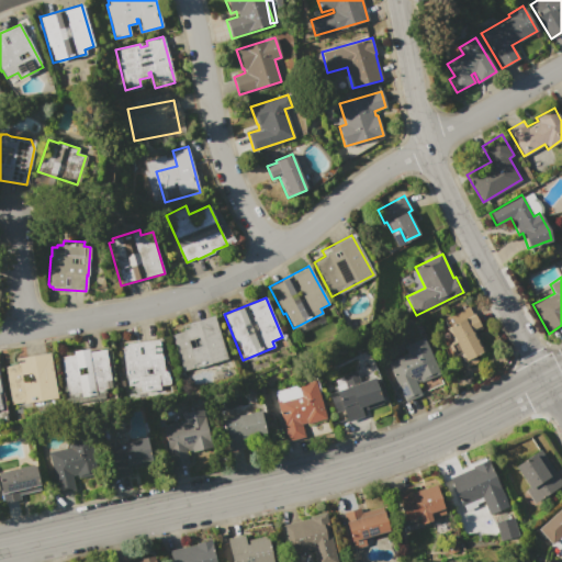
[(444,317),(469,306),(472,314),(474,313),(481,328),(474,332),(483,352),(474,356),(476,360),(464,366),(444,317)]
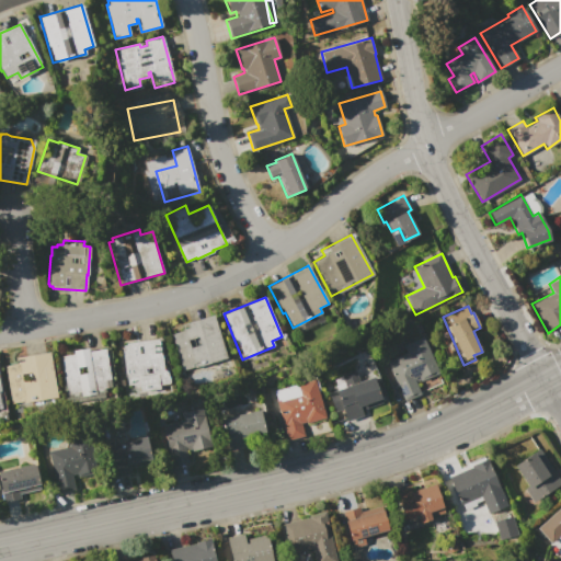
[(181,369),(171,334),(182,331),(181,324),(215,316),(226,357),(181,369)]
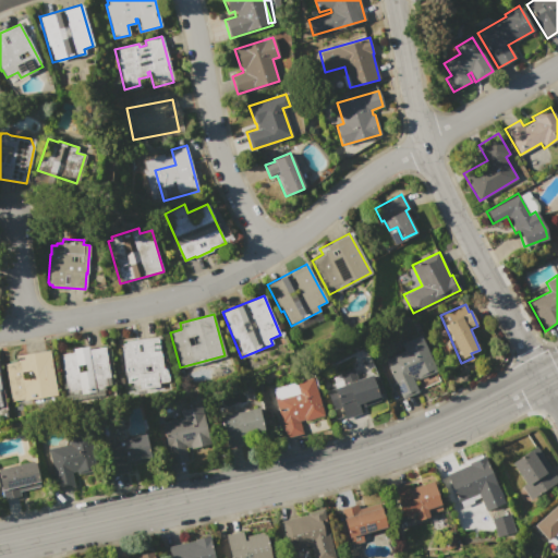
[(384,359),(403,350),(400,343),(420,335),(436,372),(419,379),(417,378),(413,380),(419,392),(401,400),(384,359)]
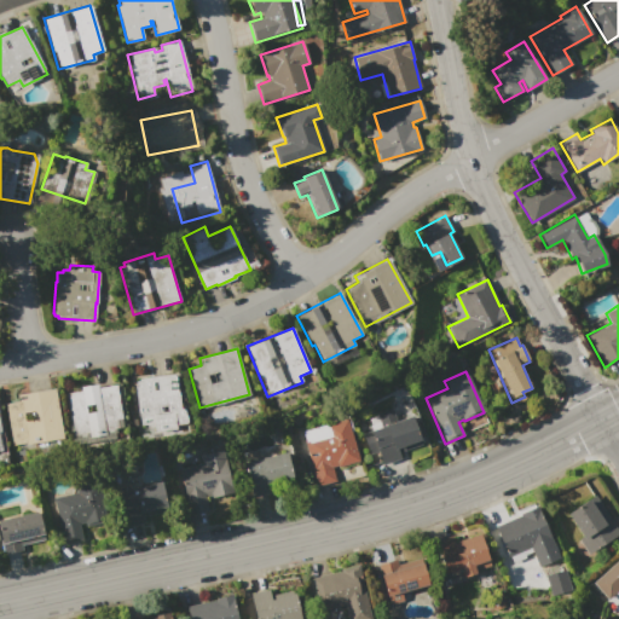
[(136,386),(137,386),(136,382),(139,381),(139,379),(174,374),(179,409),(181,410),(185,411),(186,414),(187,423),(154,427),(154,423),(143,424),(139,421),(138,416),(136,386)]
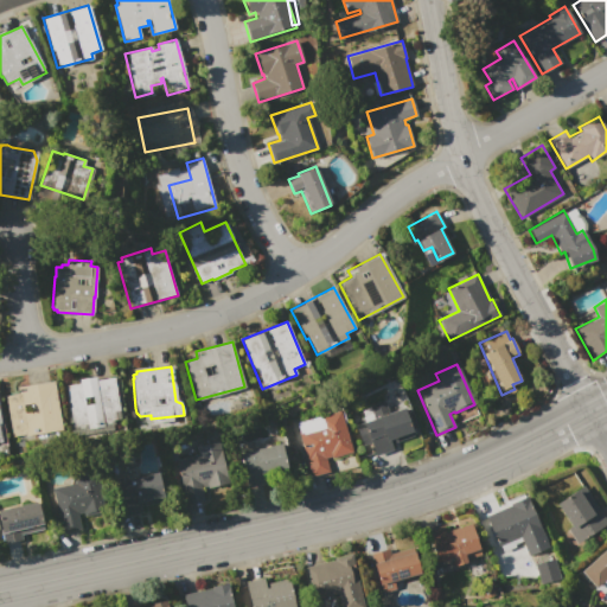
[(65,385),(80,384),(80,379),(96,377),(96,381),(115,378),(120,411),(114,413),(115,421),(103,422),(104,427),(88,429),(87,425),(71,427),(65,385)]
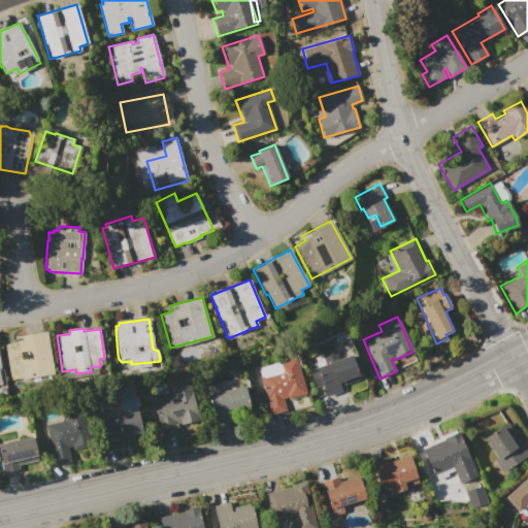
[(4,344),(15,342),(14,336),(47,331),(55,374),(11,382),(4,344)]
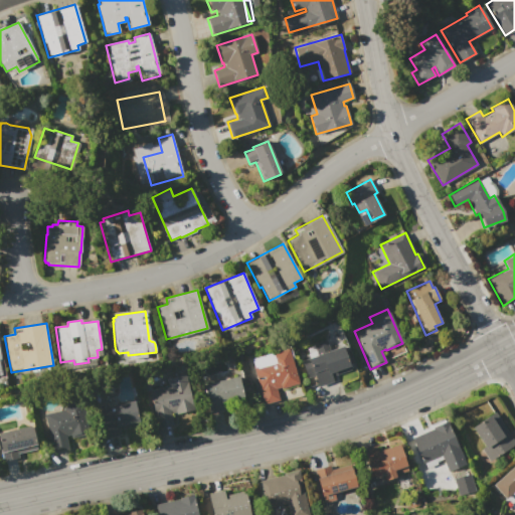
[(301,361),(317,355),(313,344),(326,340),(330,350),(342,346),(350,369),(331,376),(333,381),(311,389),(301,361)]
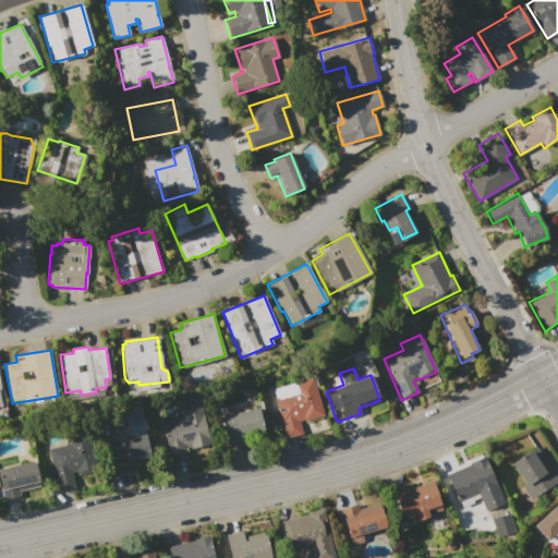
[(275,400),(299,393),(295,381),(313,377),(324,416),(304,421),(304,420),(299,422),(302,434),(284,438),(275,400)]
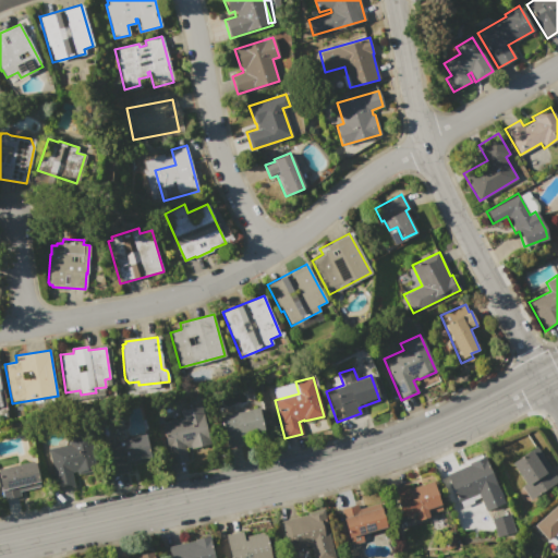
[(161,423),(182,417),(181,411),(203,405),(211,444),(191,448),(191,447),(185,448),(189,459),(170,463),(161,423)]
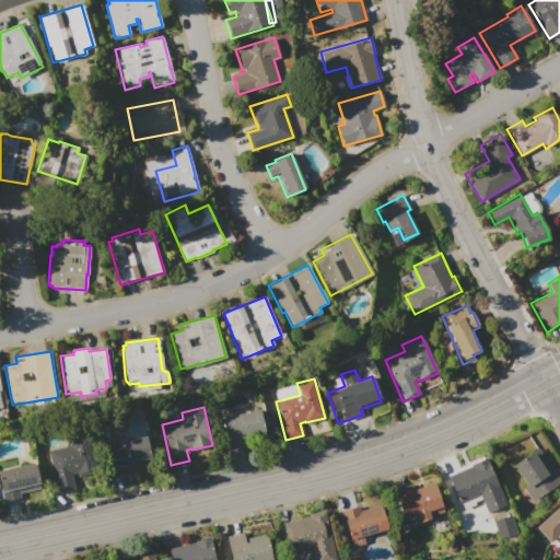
[(220,418),(259,408),(267,440),(228,450),(220,418)]
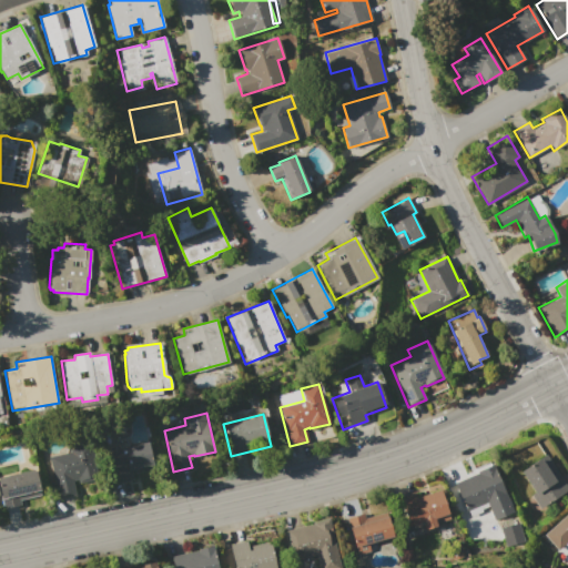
[(49,456),(71,452),(69,445),(90,439),(99,478),(79,483),(72,484),(74,494),(59,498),(49,456)]
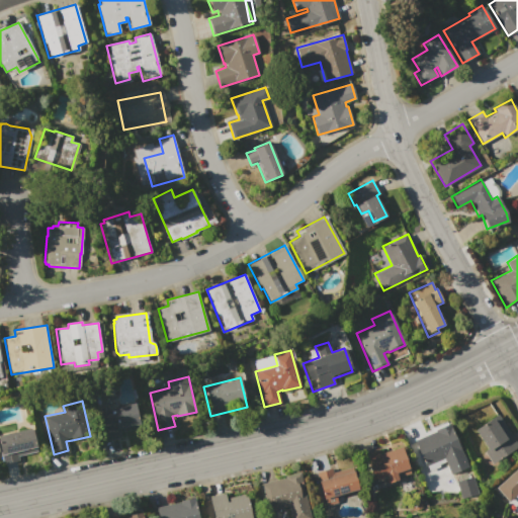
[(99,411),(137,403),(142,427),(119,432),(120,437),(106,440),(99,411)]
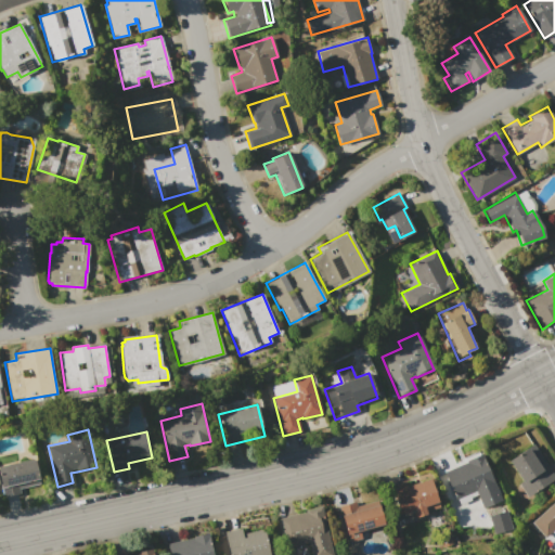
[(508,460),(534,443),(554,478),(554,480),(529,498),(519,483),(521,482),(508,460)]
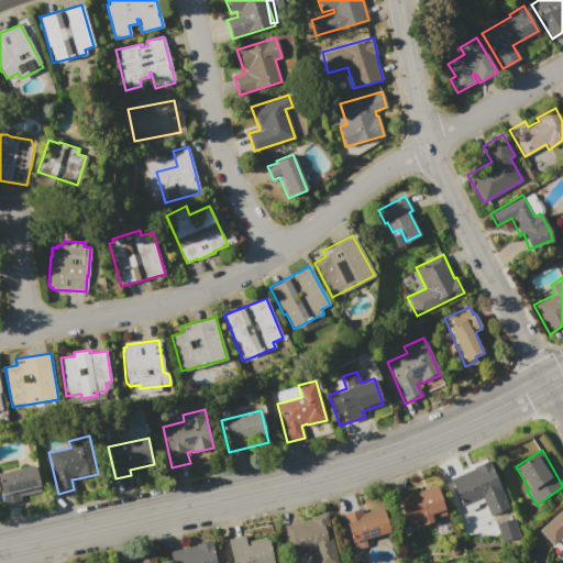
[(445,481),(473,468),(472,467),(488,460),(489,462),(509,507),(489,516),(482,498),(459,508),(445,481)]
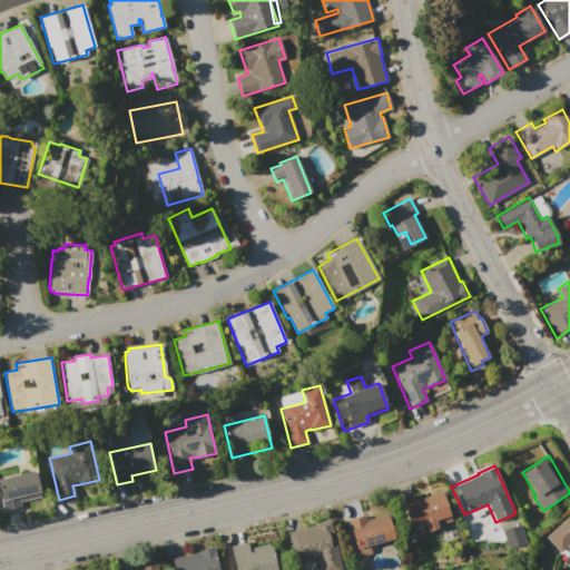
[(0,480),(36,471),(41,497),(20,502),(21,505),(5,510),(0,493),(0,480)]
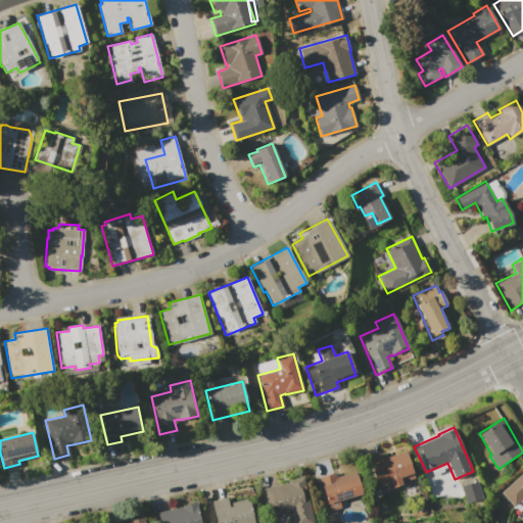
[(366,460),(382,454),(383,458),(405,450),(414,478),(406,480),(403,476),(399,477),(401,484),(392,487),(390,481),(375,486),(366,460)]
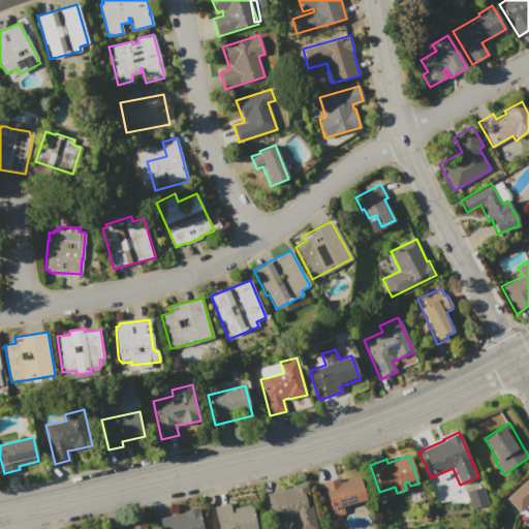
[(323,481),(338,477),(339,481),(361,476),(366,500),(342,505),(344,515),(334,518),(332,508),(330,508),(323,481)]
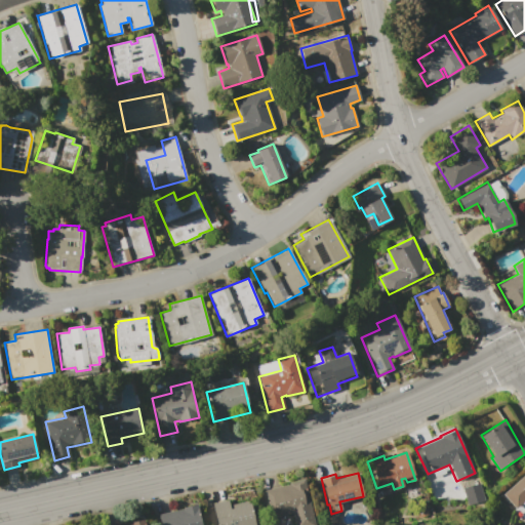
[(501,494),(524,473),(524,499),(515,509),(501,494)]
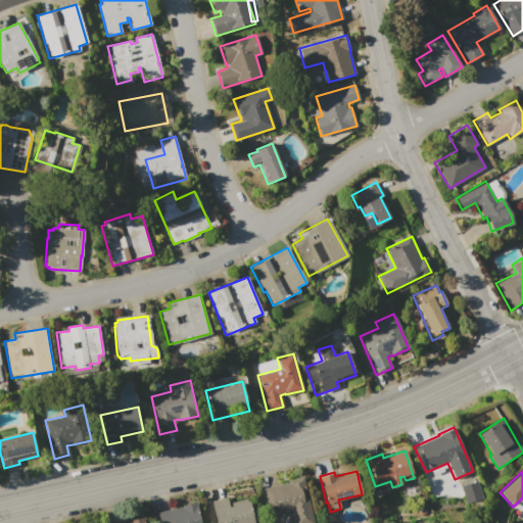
[(265,488),(289,482),(289,481),(301,478),(313,522),(293,522),(291,511),(271,516),(265,488)]
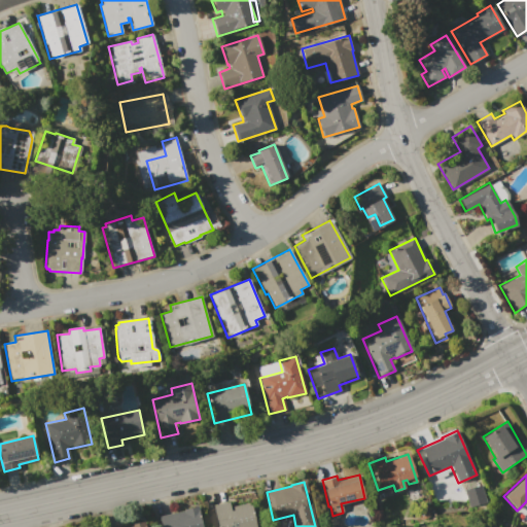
[(468,506),(485,501),(480,484),(463,489),(468,506)]
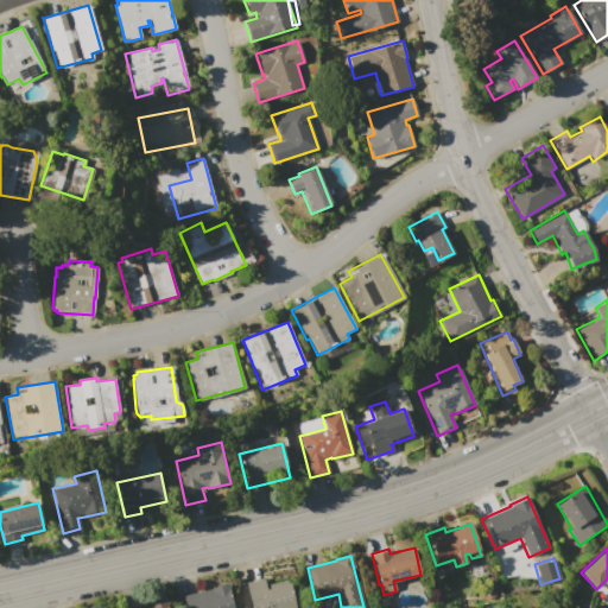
[(251,607),(245,583),(265,577),(266,582),(289,576),(297,607),(251,607)]
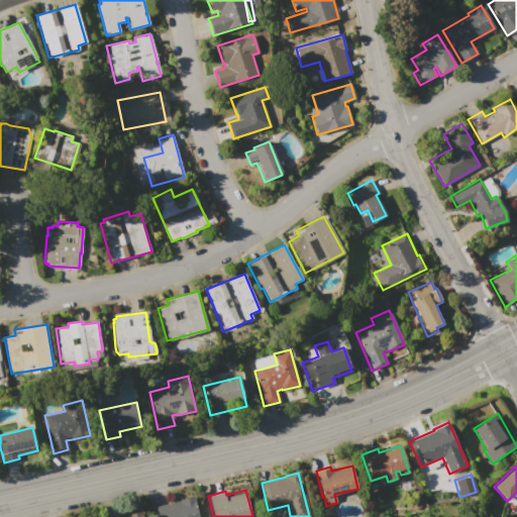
[(158,516),(156,506),(180,501),(180,500),(195,497),(199,516),(158,516)]
